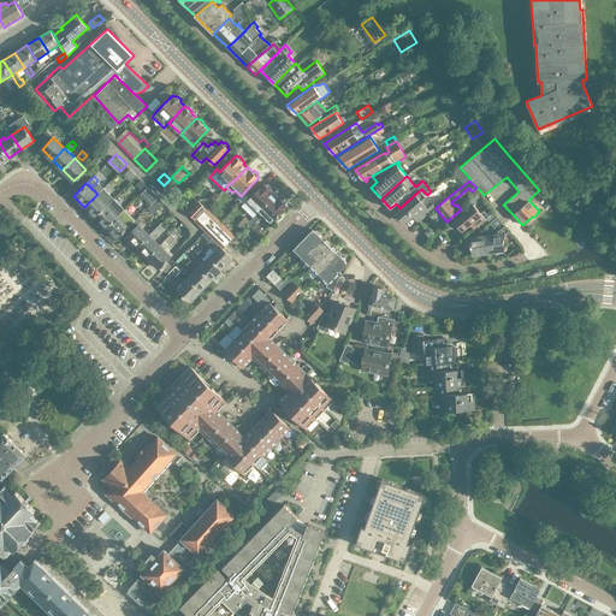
[(272,190),(272,187),(268,184),(266,184),(265,183),(249,200),(256,207),(260,211),(276,195),(273,191),(272,190)]
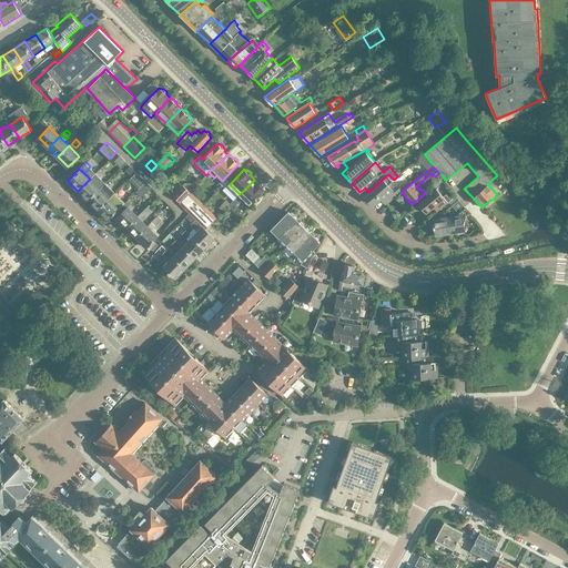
[(78,191),(88,200),(105,182),(97,173),(90,180),(90,179),(78,191)]
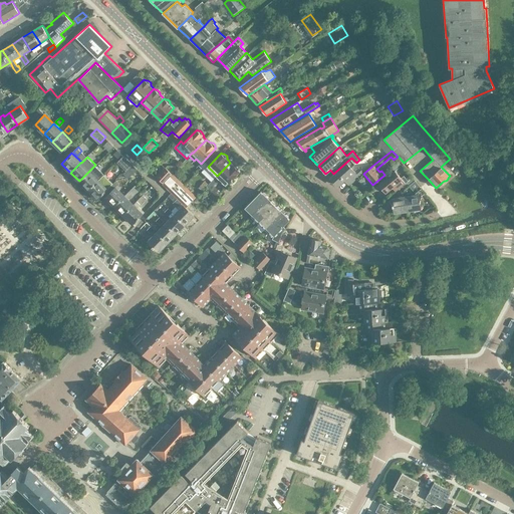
[(363,174),(372,166),(370,164),(363,170),(362,169),(357,168),(354,171),(351,168),(357,164),(356,163),(351,158),(333,174),(329,178),(337,186),(338,185),(338,186),(346,179),(350,184),(363,174)]
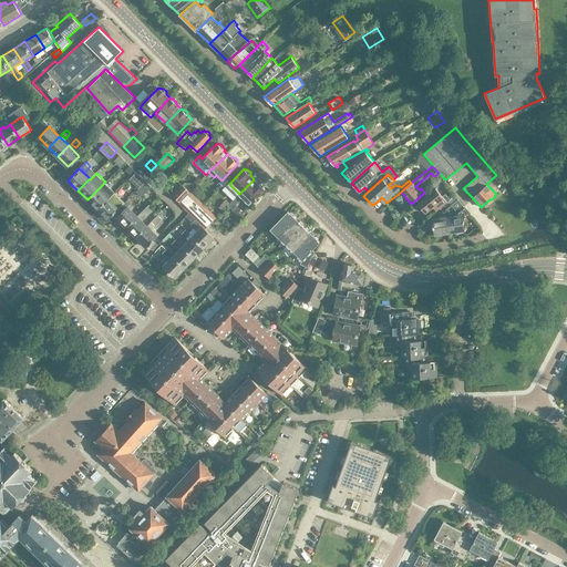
[(142,179),(135,185),(138,188),(145,183),(142,179)]
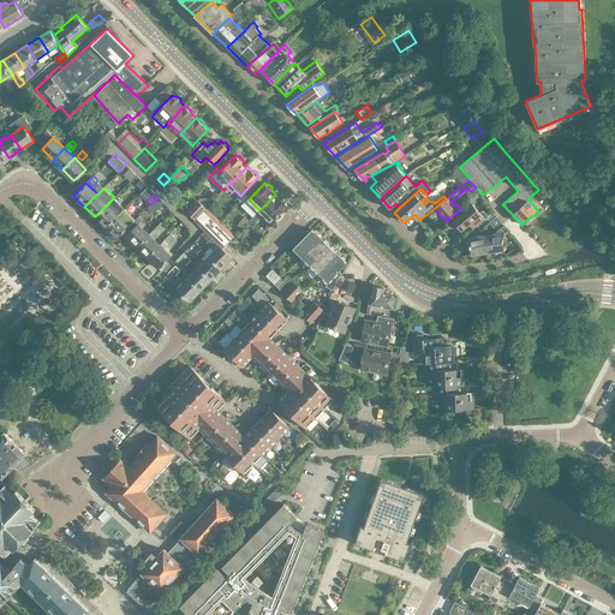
[(275,195),(260,210),(249,222),(251,225),(263,214),(272,222),(287,206),(286,204),(286,202),(284,198),(281,199),(280,198),(279,198),(275,195)]
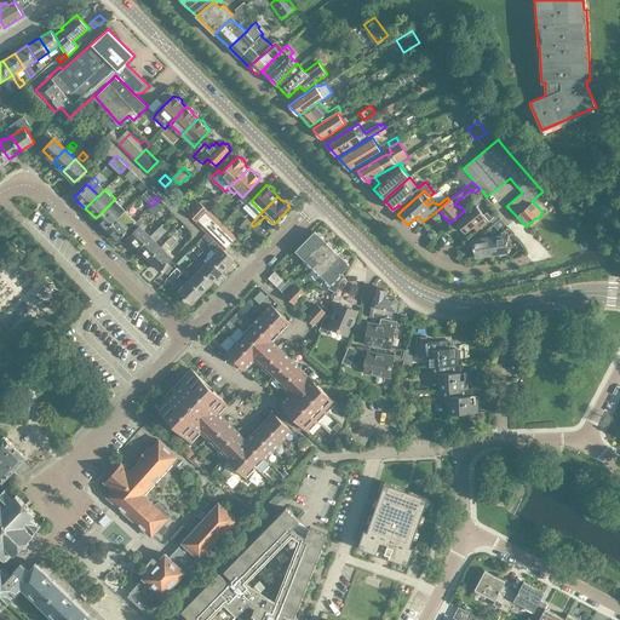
[(107,229),(120,217),(121,216),(126,211),(115,199),(96,218),(107,229)]
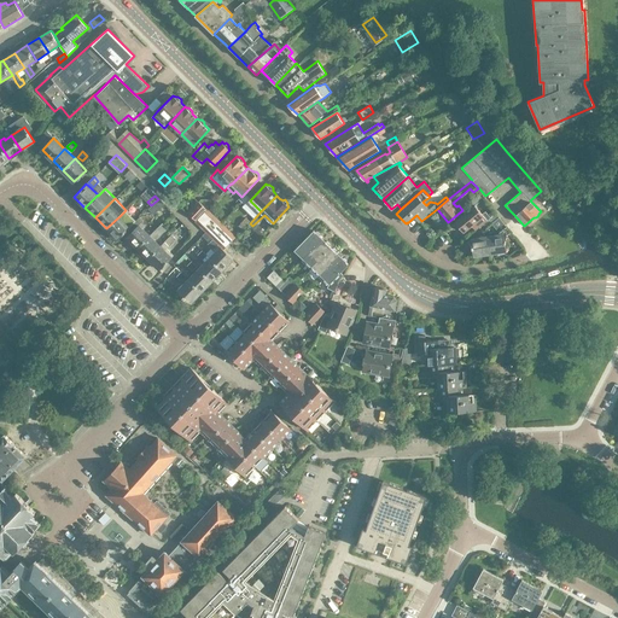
[(159,199),(149,209),(155,214),(164,204),(159,199)]
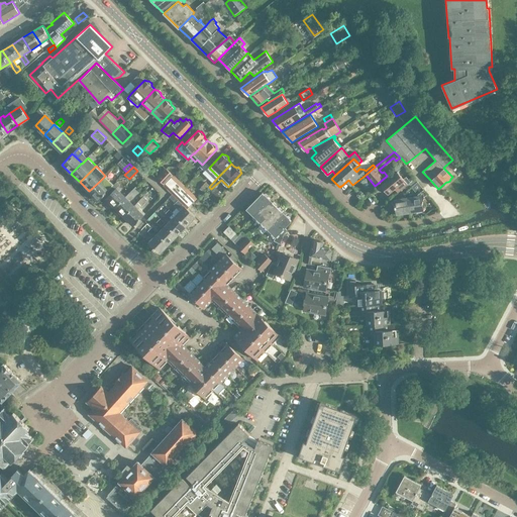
[(157,178),(164,185),(173,175),(166,169),(157,178)]
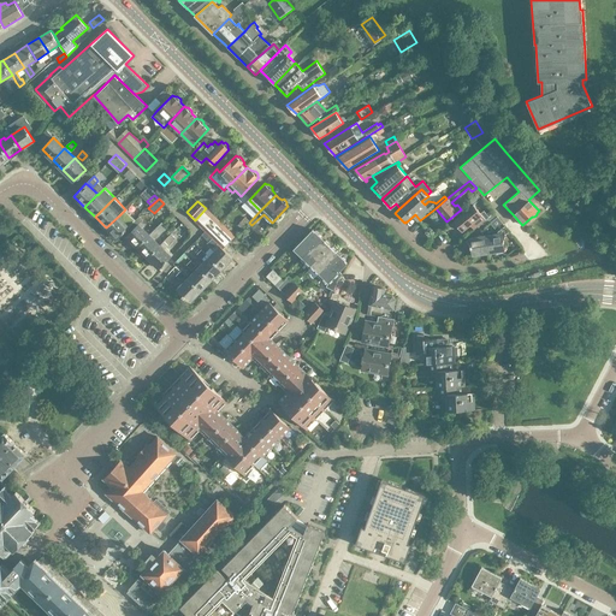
[(452,220),(462,231),(471,224),(474,229),(489,217),(484,209),(480,213),(473,203),(452,220)]
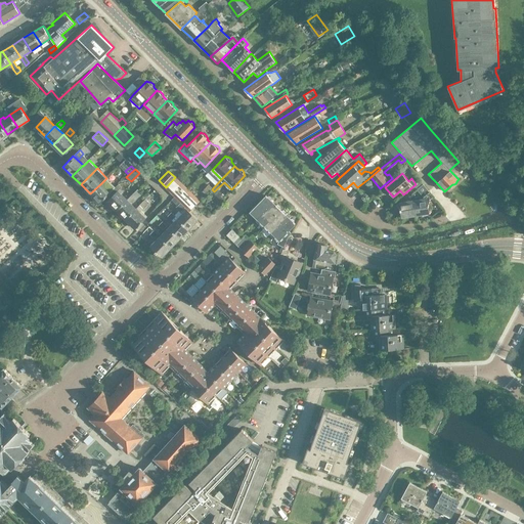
[(165,188),(174,198),(176,200),(187,189),(176,178),(165,188)]
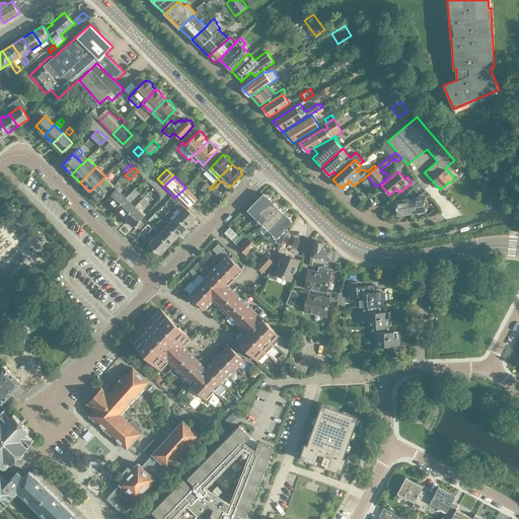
[(100,181),(89,192),(98,201),(105,194),(108,191),(100,181)]
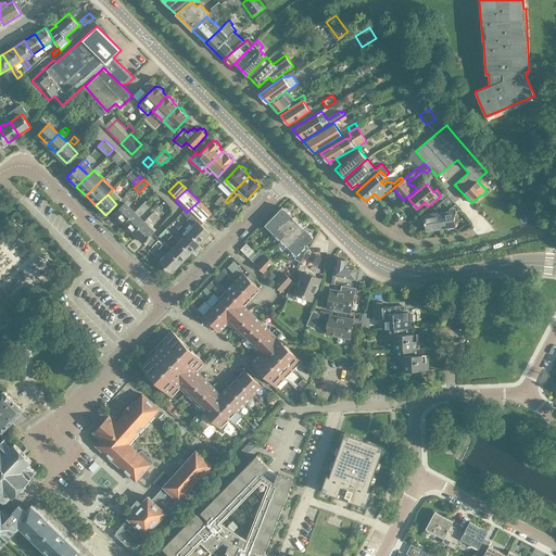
[(450,210),(438,212),(440,228),(455,226),(454,219),(454,216),(455,212),(459,209),(454,202),(449,194),(442,201),(450,210)]
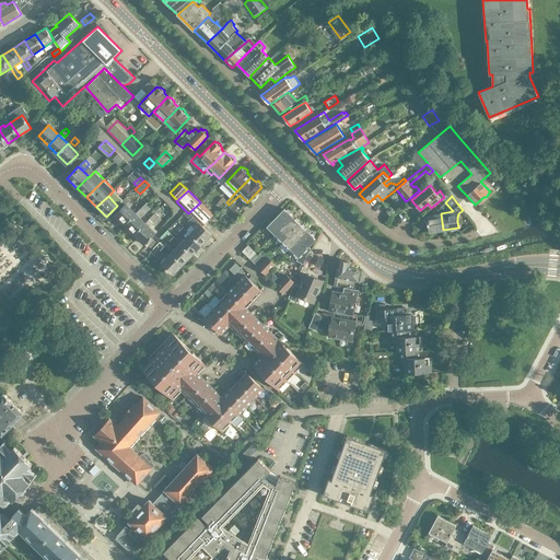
[(114,209),(117,212),(115,214),(120,220),(121,219),(126,223),(136,213),(126,203),(130,199),(127,197),(123,200),(117,206),(114,209)]
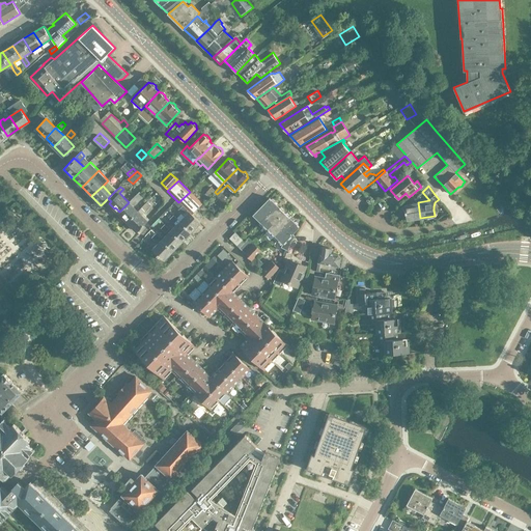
[(124,217),(129,221),(138,212),(134,206),(144,196),(140,191),(129,202),(119,212),(118,213),(123,218),(124,217)]
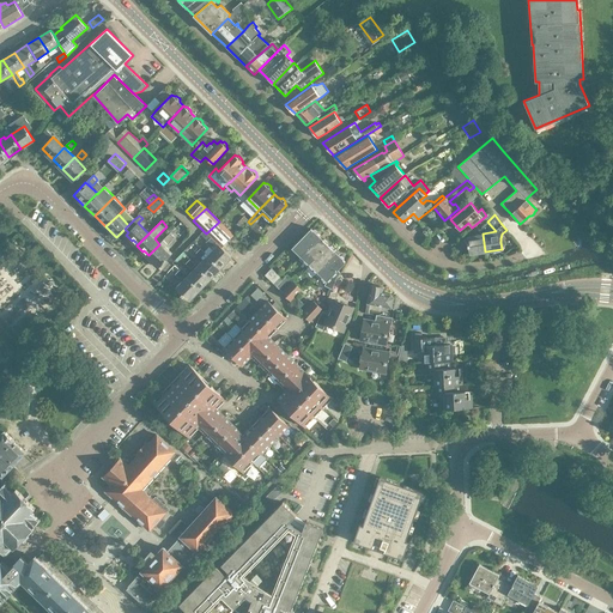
[(234,236),(219,222),(206,234),(222,247),(228,242),(234,236)]
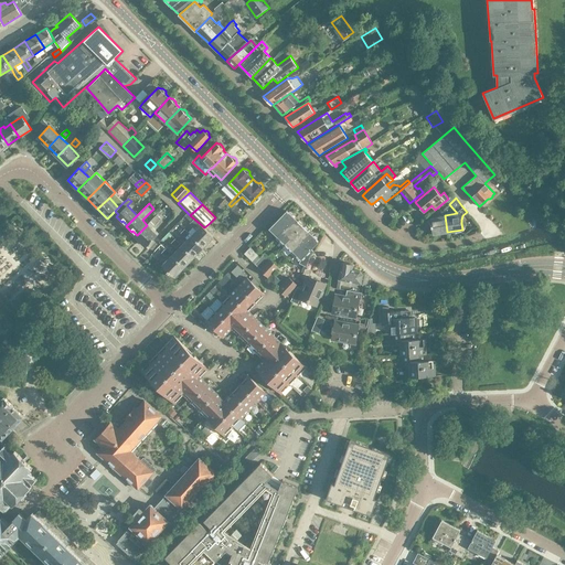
[(277,236),(284,230),(295,219),(291,215),(292,213),(290,212),(288,212),(287,211),(274,224),(269,228),(274,233),(277,236)]
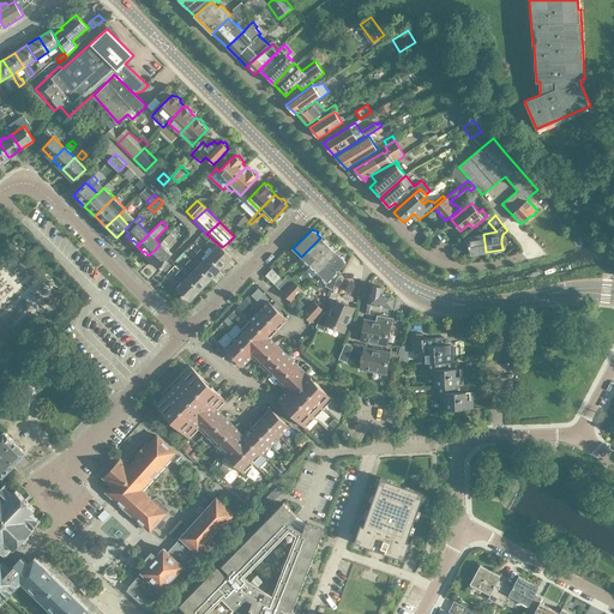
[(214,251),(208,257),(221,269),(233,257),(232,257),(222,247),(206,234),(204,232),(200,235),(208,242),(206,244),(214,251)]
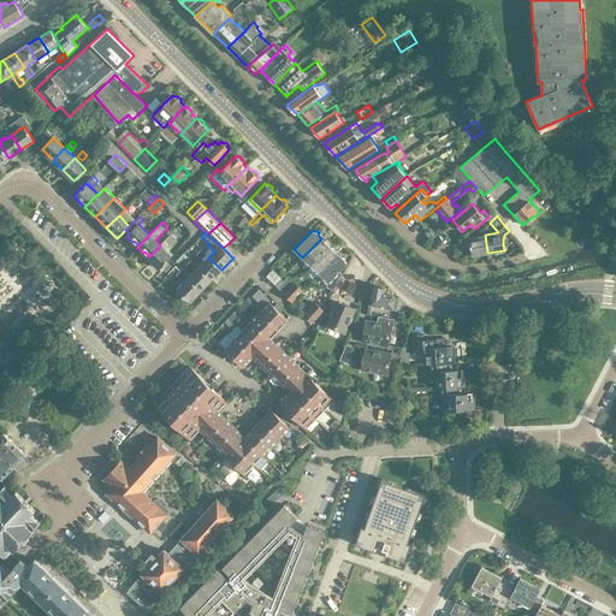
[(160,246),(149,256),(148,258),(154,264),(155,262),(160,267),(165,262),(165,264),(167,261),(167,260),(172,254),(166,248),(169,246),(176,238),(171,234),(160,246)]
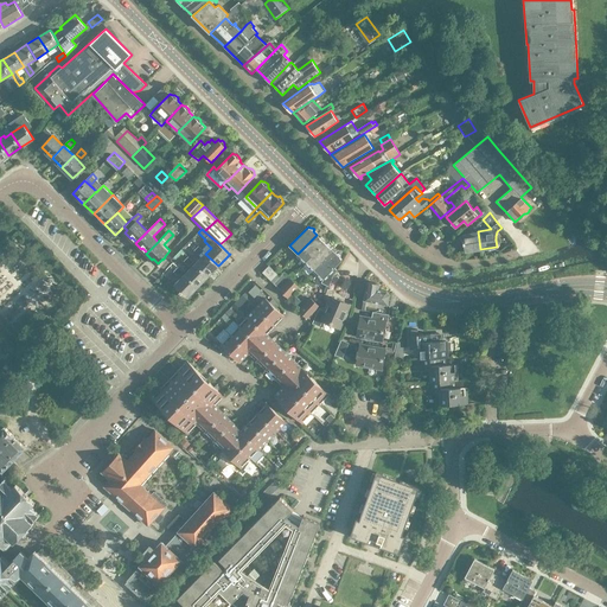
[(480,249),(478,231),(462,234),(462,235),(460,237),(462,242),(464,244),(465,251),(480,249)]
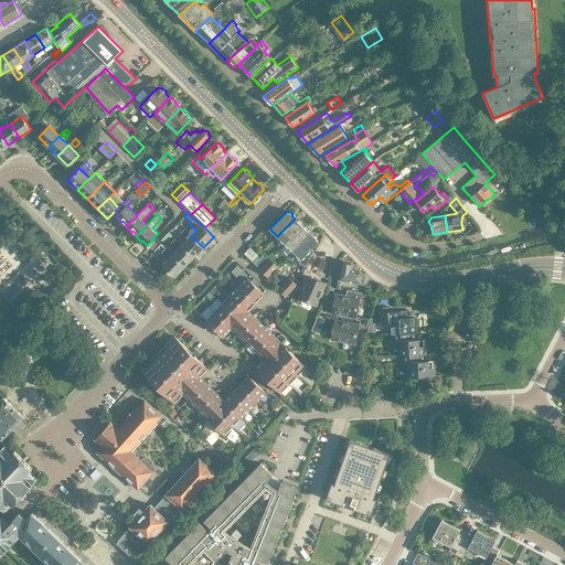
[(277,238),(284,245),(302,226),(301,224),(301,222),(299,221),(297,221),(295,219),(284,230),(276,237),(277,238)]
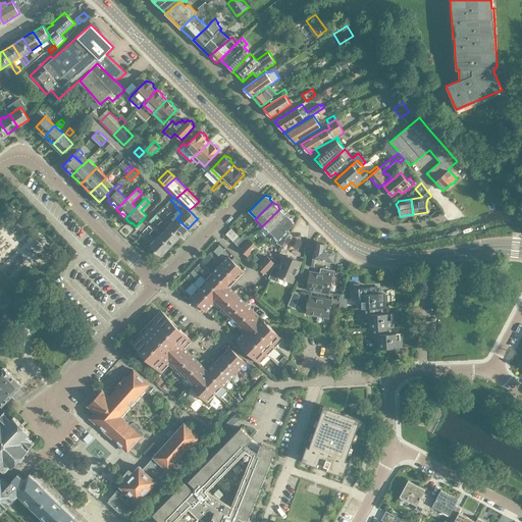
[(201,213),(194,206),(189,210),(197,218),(201,213)]
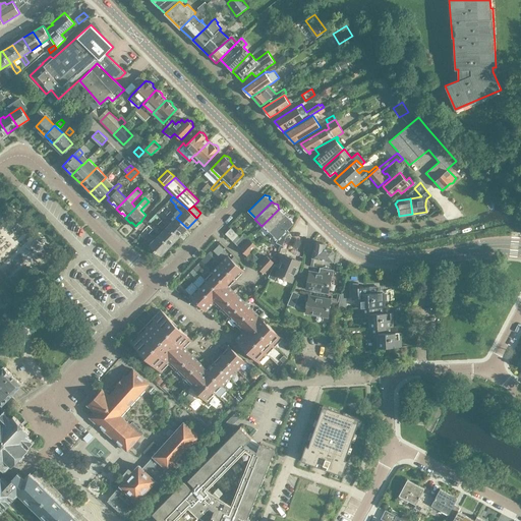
[(262,226),(269,233),(286,216),(283,213),(284,211),(282,209),(280,210),(279,209),(262,226)]
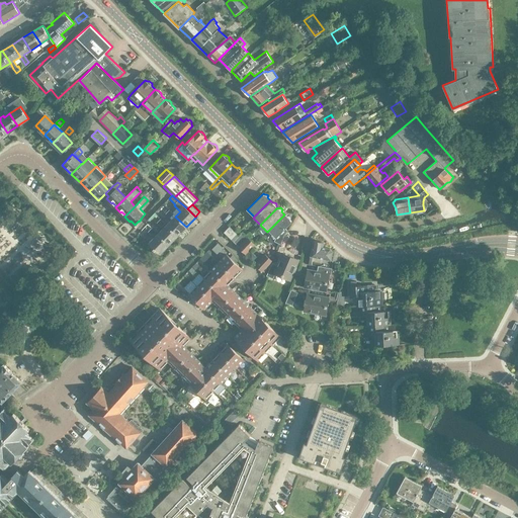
[(171,221),(167,226),(177,236),(180,233),(186,227),(175,217),(170,210),(166,216),(171,221)]
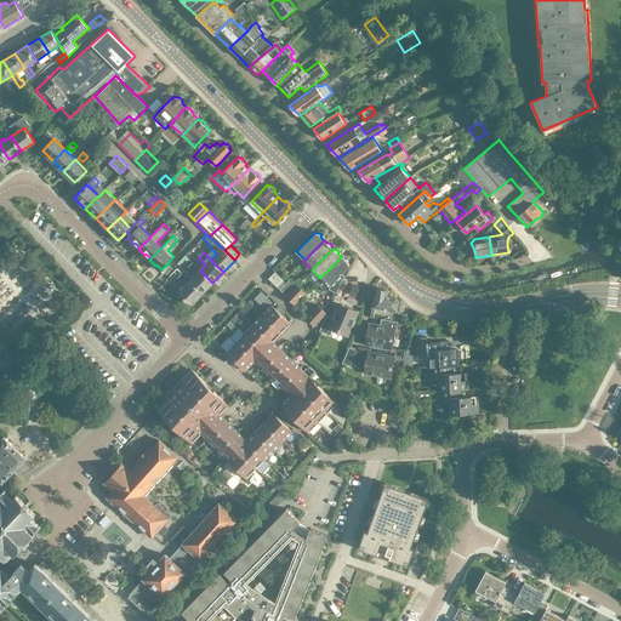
[(341,273),(349,265),(348,263),(348,261),(346,258),(343,260),(341,257),(320,278),(330,286),(330,285),(331,286),(330,290),(332,291),(332,292),(334,294),(335,292),(337,294),(346,277),(341,273)]
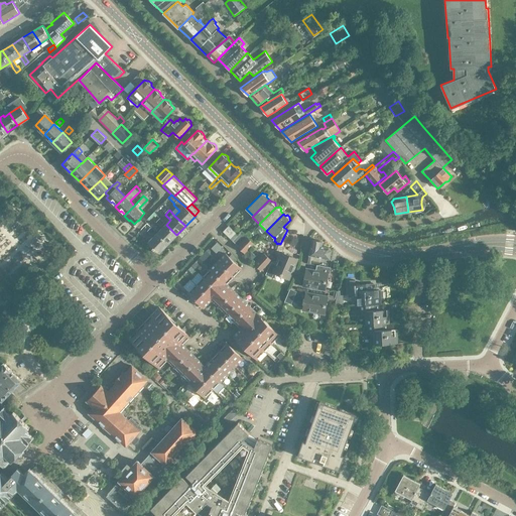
[(159,232),(157,234),(168,244),(174,237),(176,235),(166,225),(160,219),(156,223),(162,229),(159,232)]
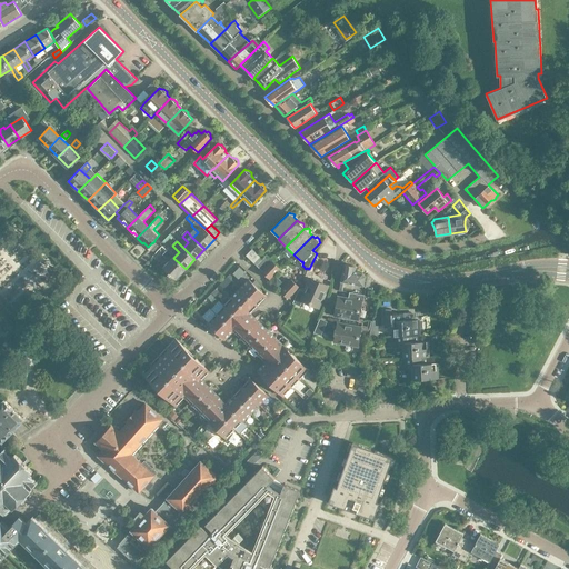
[(246,255),(255,263),(260,257),(251,248),(246,255)]
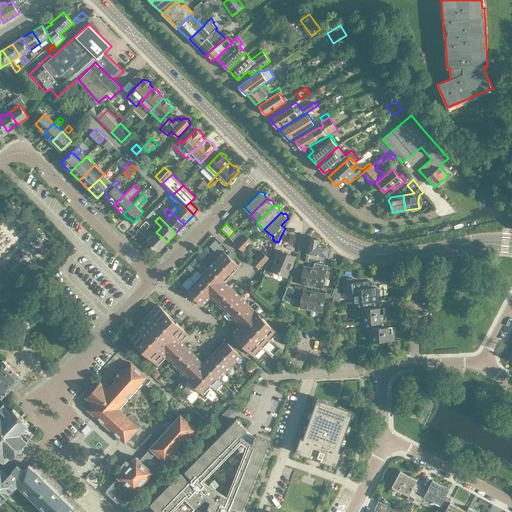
[(146,230),(150,234),(154,230),(149,226),(146,230)]
